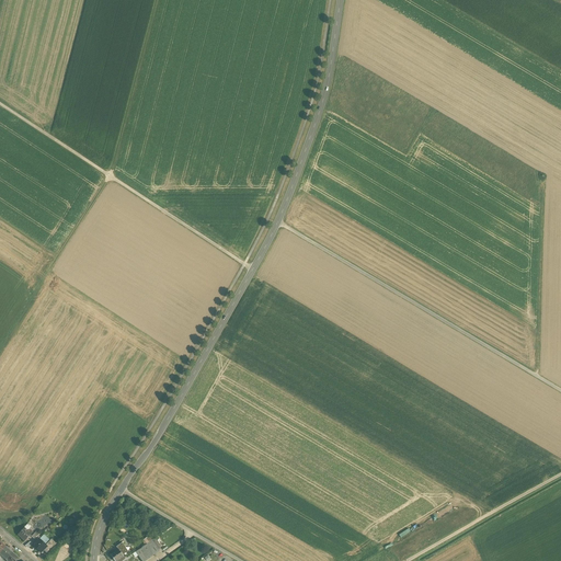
[(29,525),(19,536),(25,541),(33,533),(30,529),(32,527),(29,525)]
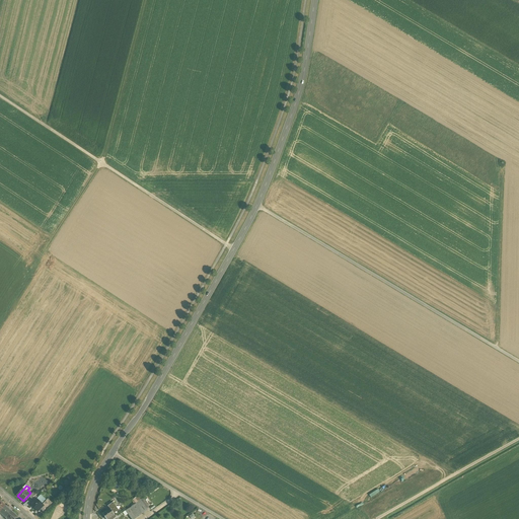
[(43,505),(36,499),(30,505),(38,512),(41,509),(40,508),(43,505)]
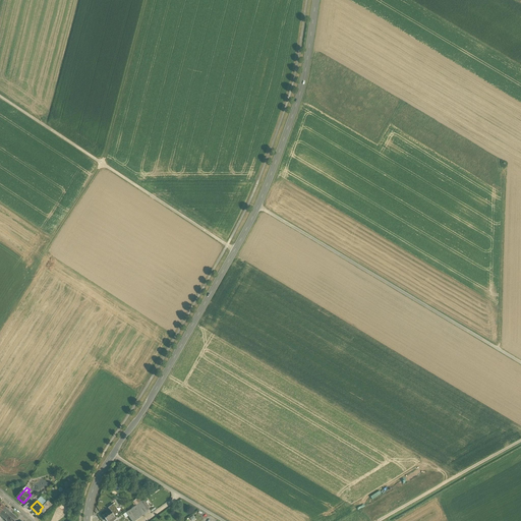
[(48,501),(43,507),(40,510),(41,511),(44,514),(52,505),(48,501)]
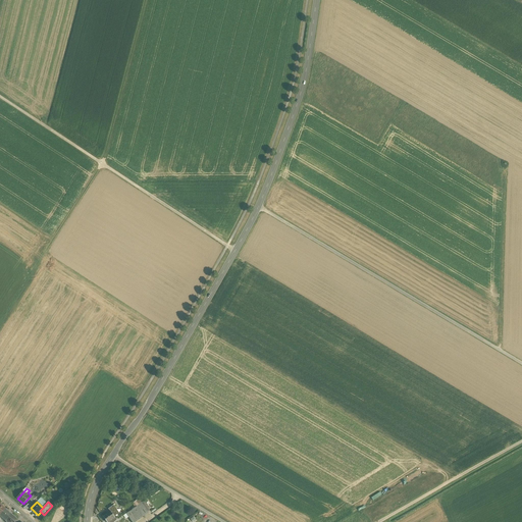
[(137,507),(126,514),(132,521),(136,521),(148,513),(142,504),(137,507)]
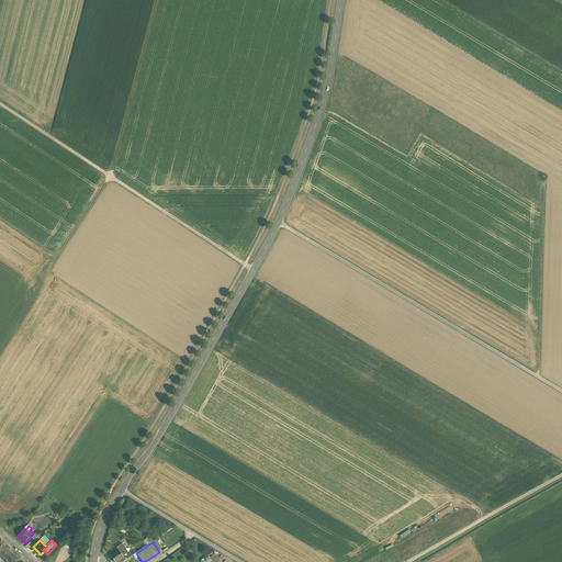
[(121,554),(123,557),(128,553),(122,544),(116,548),(119,551),(121,554)]
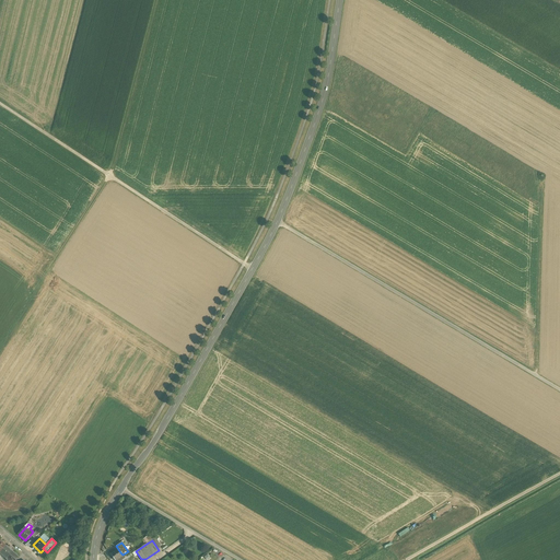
[(12,551),(6,546),(0,551),(0,552),(7,559),(12,551)]
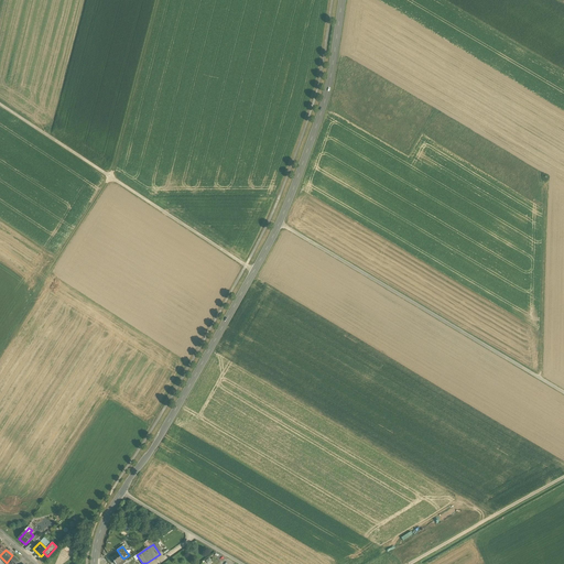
[(121,556),(119,553),(111,559),(115,563),(119,563),(125,561),(123,559),(121,556)]
